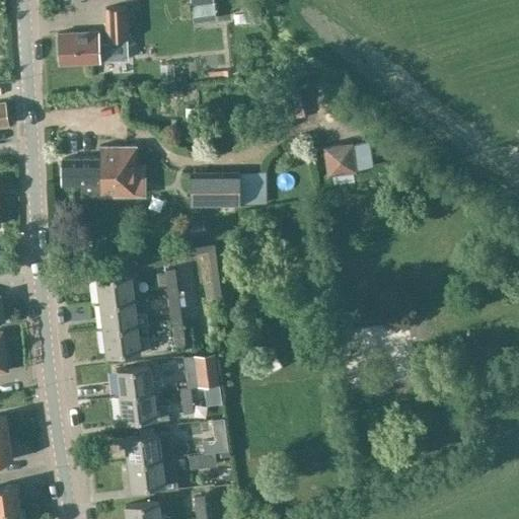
[(183,8),(188,24),(202,20),(198,4),(183,8)]
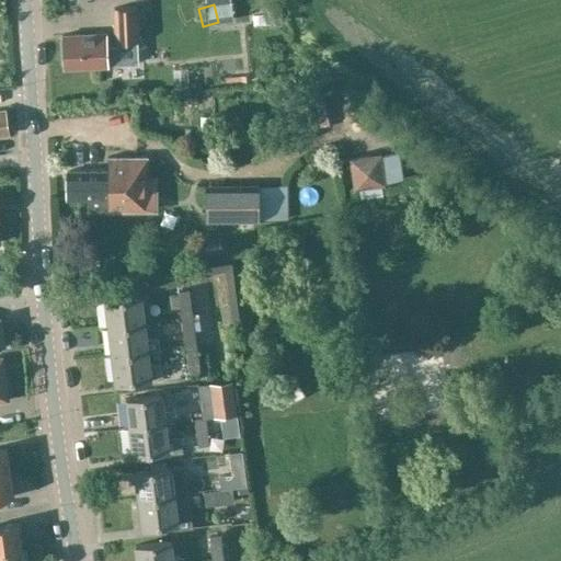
[(116,43),(140,42),(138,7),(114,8),(116,43)]
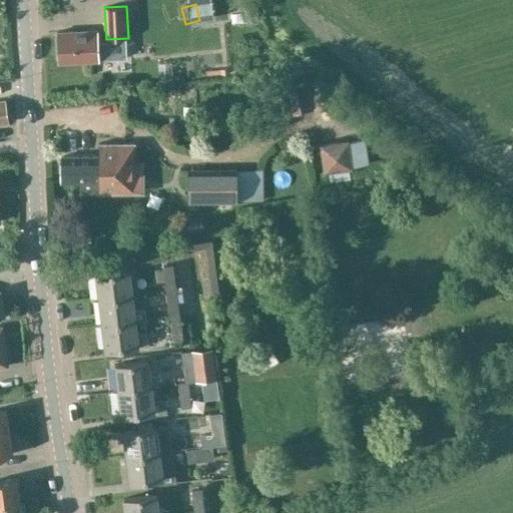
[(57,64),(98,61),(97,29),(56,31),(57,64)]
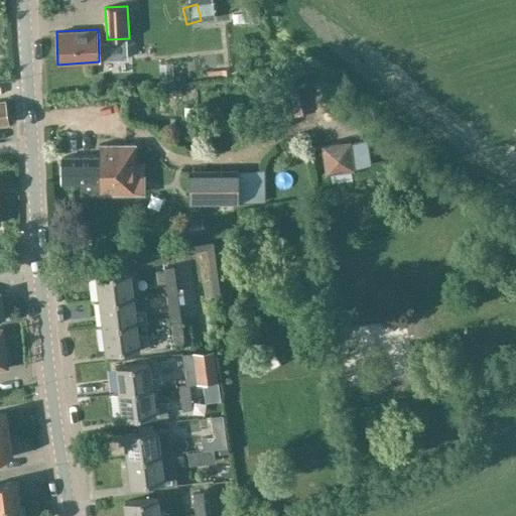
[(0,125),(9,124),(5,90),(0,91),(0,125)]
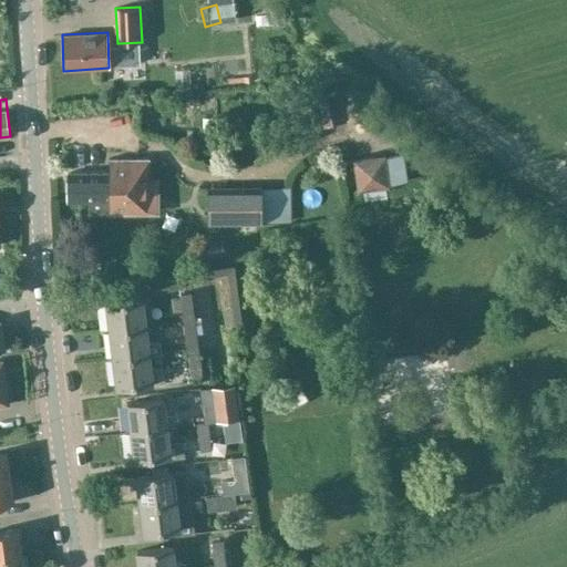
[(339,151),(340,185),(372,184),(371,148),(339,151)]
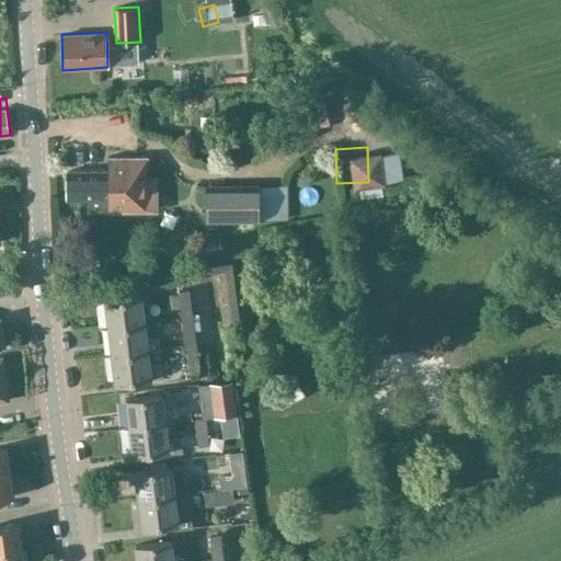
[(107,172),(66,173),(67,201),(107,199),(109,213),(148,212),(148,156),(107,157),(107,172)]
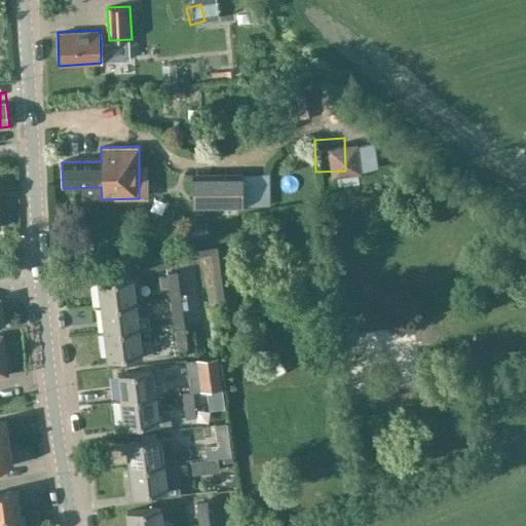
[(270,174),(243,174),(243,173),(193,174),(193,209),(243,208),(243,207),(270,207),(270,174)]
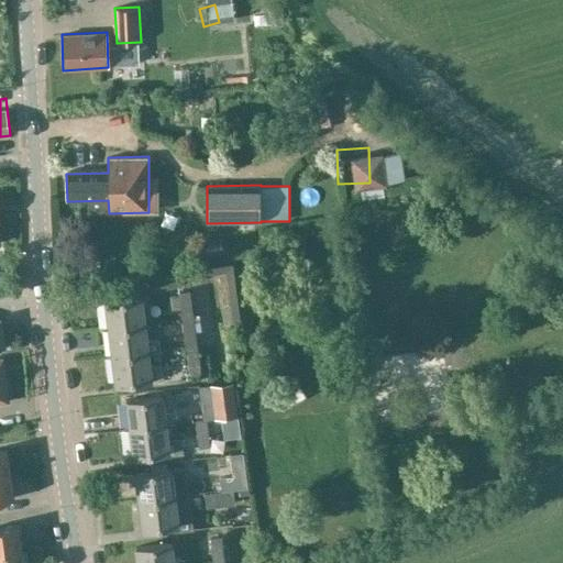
[(183,319),(194,318),(190,291),(179,293),(183,319)]
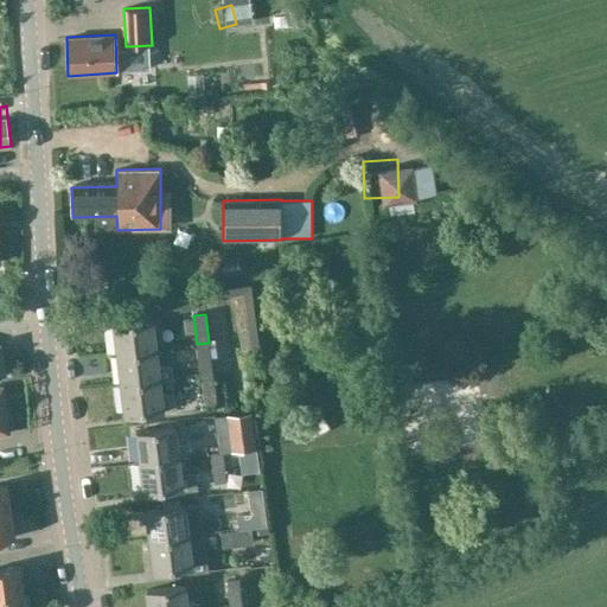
[(117,356),(158,351),(154,320),(114,325),(117,356)]
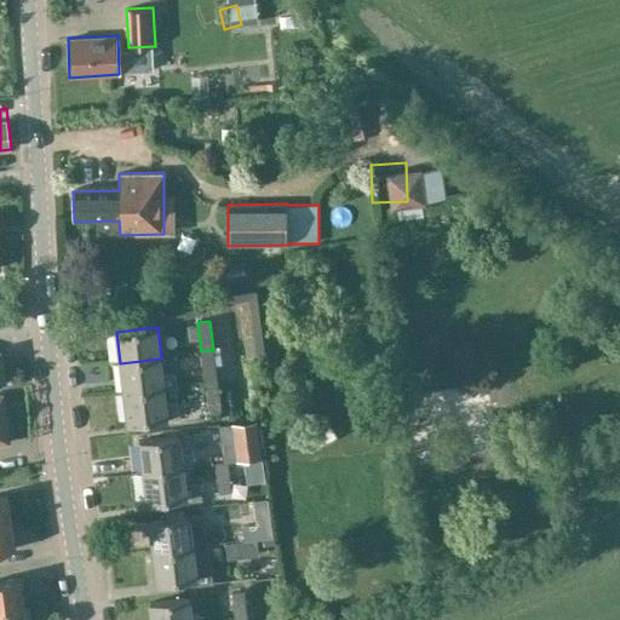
[(205,382),(218,379),(216,365),(223,363),(220,350),(213,350),(201,351),(205,382)]
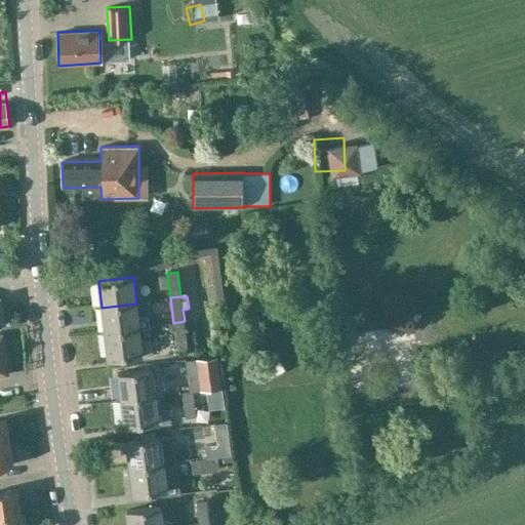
[(105,333),(139,328),(150,327),(149,317),(138,317),(136,304),(102,308),(105,333)]
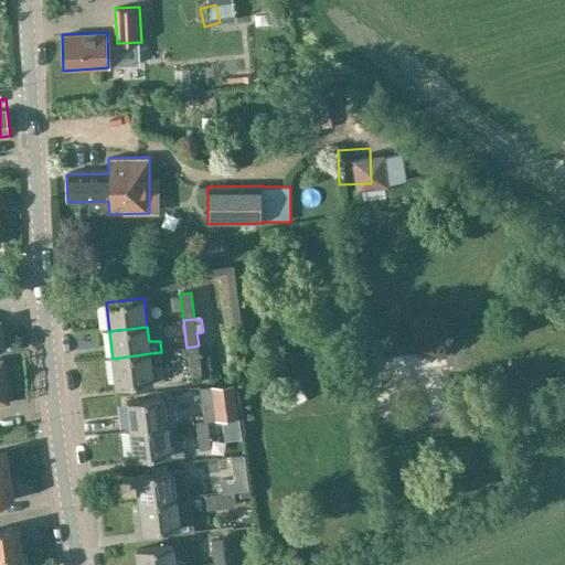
[(199,345),(187,348),(191,376),(202,375),(200,358),(202,358),(201,352),(199,352),(199,345)]
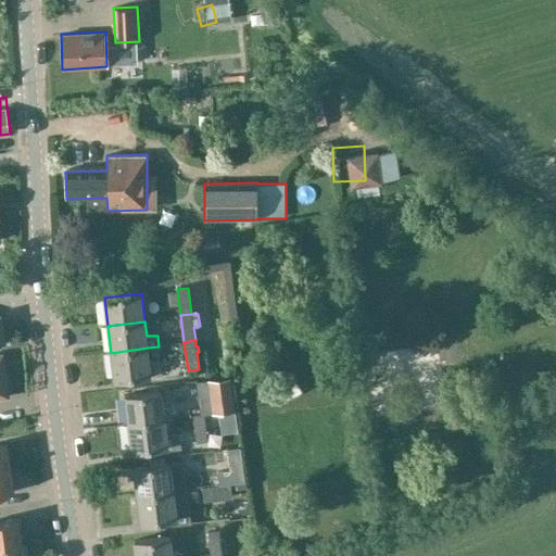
[(148,348),(111,353),(114,380),(151,375),(163,374),(161,362),(150,363),(148,348)]
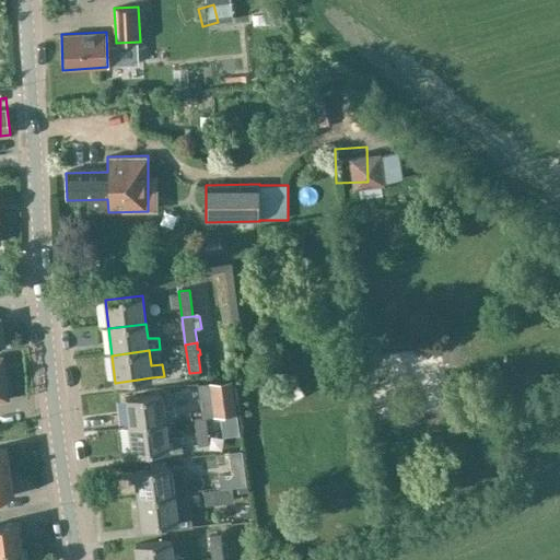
[(394,381),(389,354),(362,359),(366,385),(394,381)]
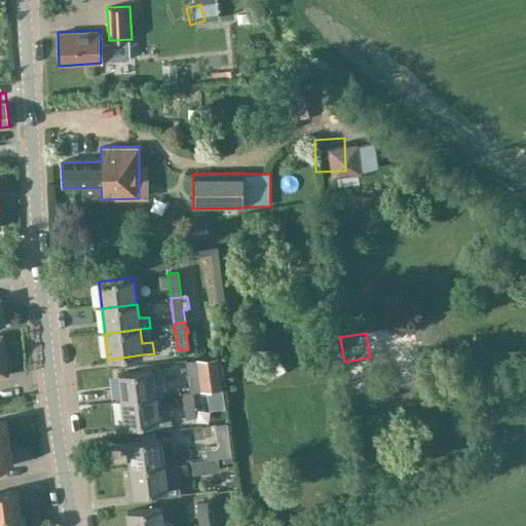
[(0,377),(8,376),(2,335),(0,334),(0,377)]
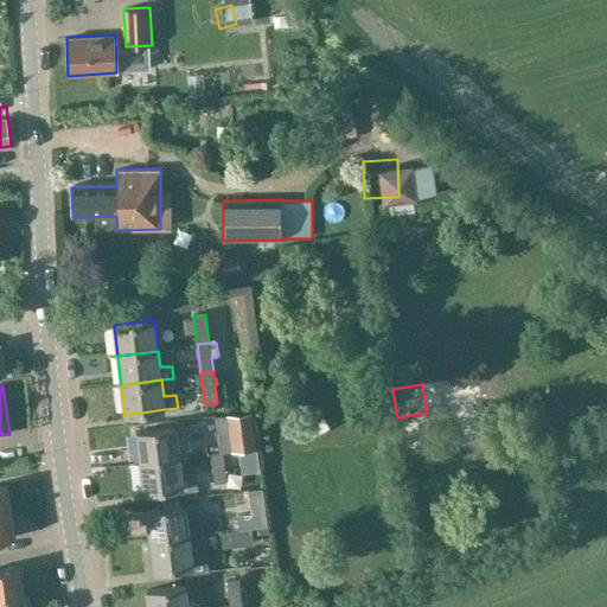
[(232,451),(240,451),(257,448),(253,411),(228,414),(232,451)]
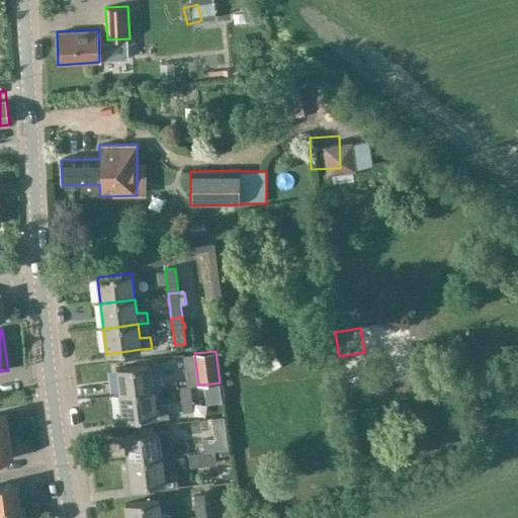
[(258,363),(264,374),(282,364),(275,353),(258,363)]
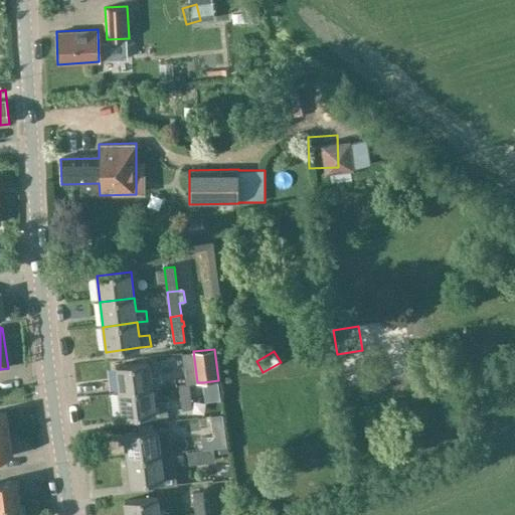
[(119,392),(153,388),(150,362),(116,367),(119,392)]
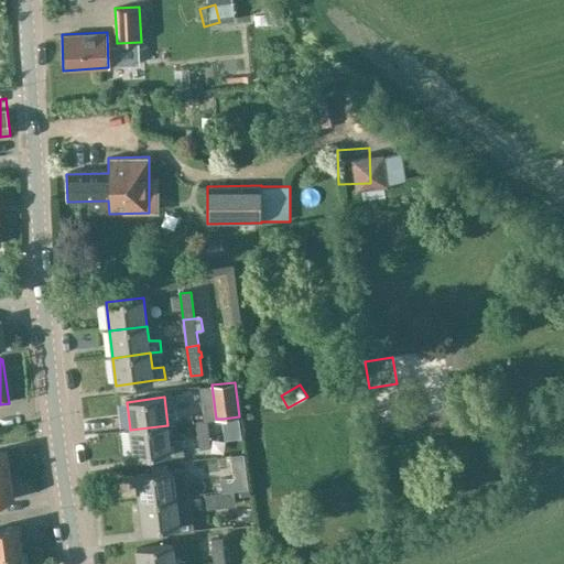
[(207,419),(196,421),(199,448),(212,447),(207,419)]
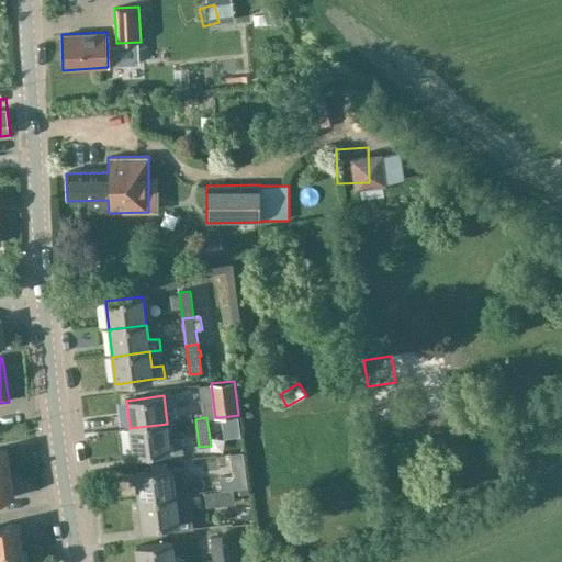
[(167,424),(130,428),(132,457),(170,451),(170,450),(180,449),(178,439),(169,440),(167,424)]
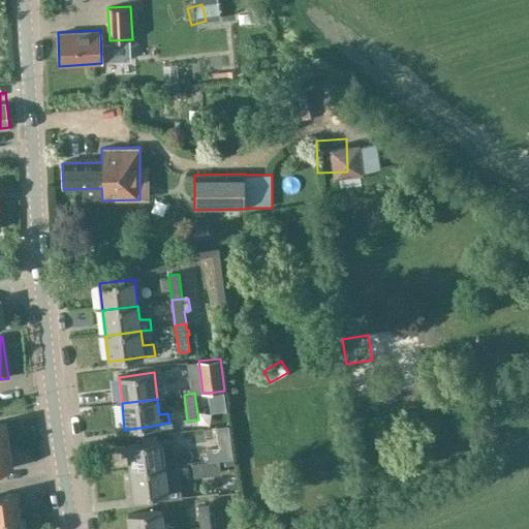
[(0,446),(9,445),(6,423),(0,424),(0,446)]
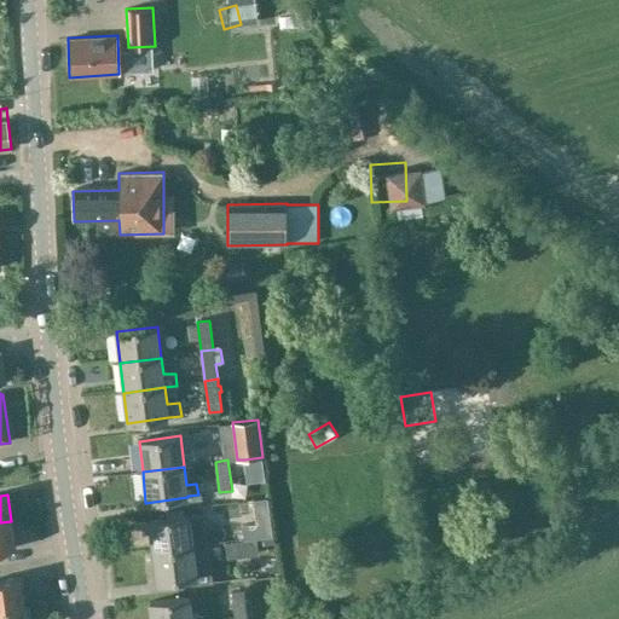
[(225,542),(238,541),(233,509),(221,512),(225,542)]
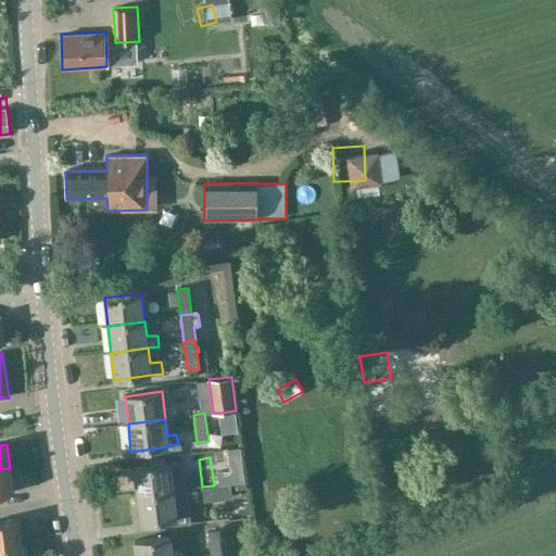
[(137,496),(175,491),(171,464),(134,468),(137,496)]
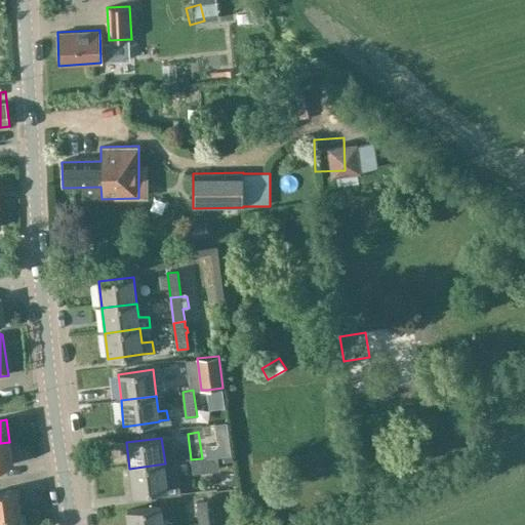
[(9,442),(0,443),(0,468),(13,466),(9,442)]
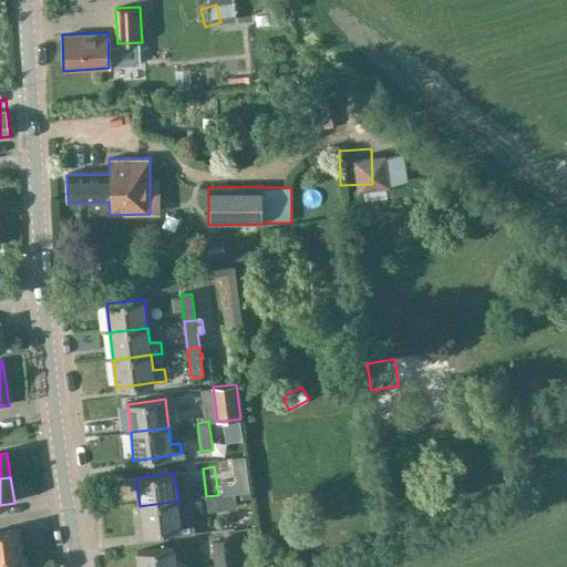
[(222,481),(223,494),(228,494),(235,493),(249,491),(247,477),(234,478),(222,481)]
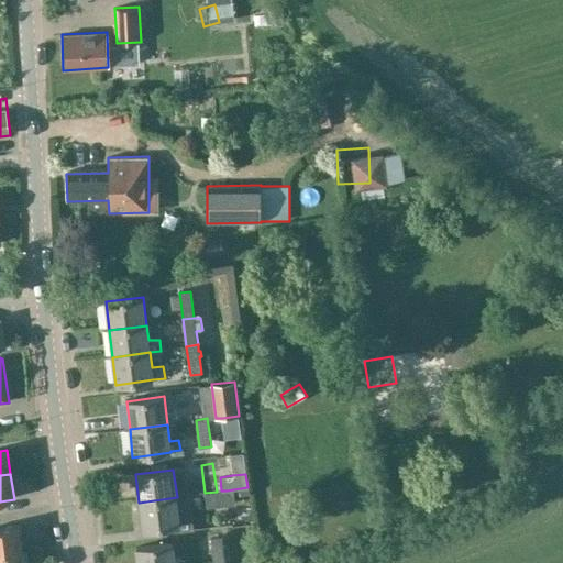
[(217,492),(205,493),(208,521),(229,519),(228,515),(229,515),(225,497),(217,498),(217,492)]
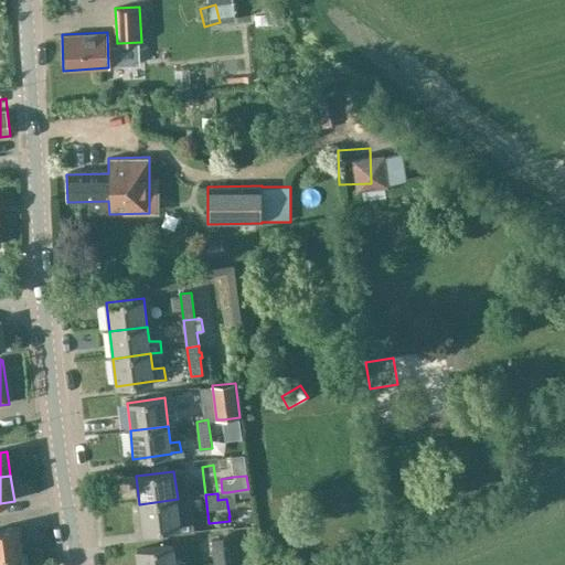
[(178,499),(139,504),(142,532),(181,528),(178,499)]
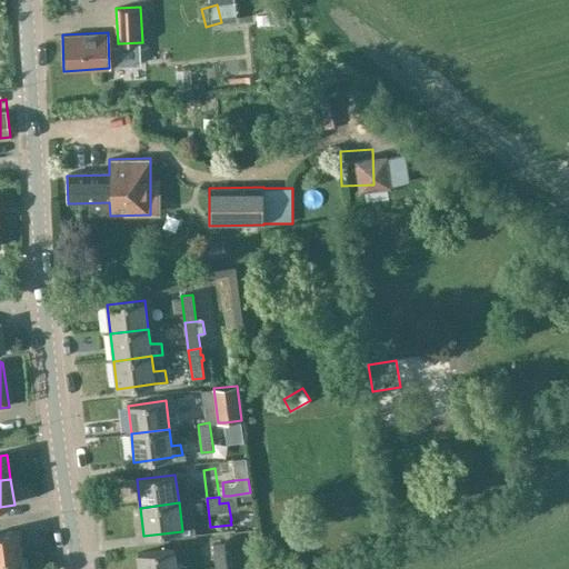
[(0,557),(21,555),(18,530),(0,532),(0,557)]
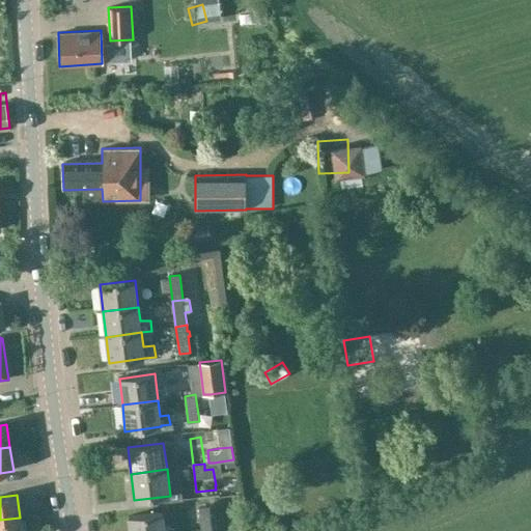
[(201,530),(212,530),(213,530),(210,506),(198,507),(201,530)]
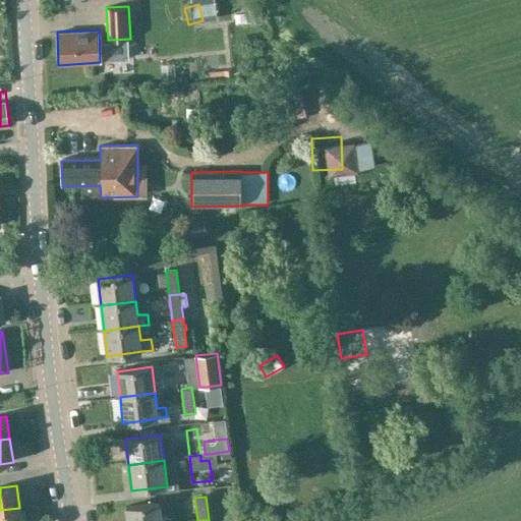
[(126,520),(171,520),(171,518),(163,519),(161,503),(125,508),(126,520)]
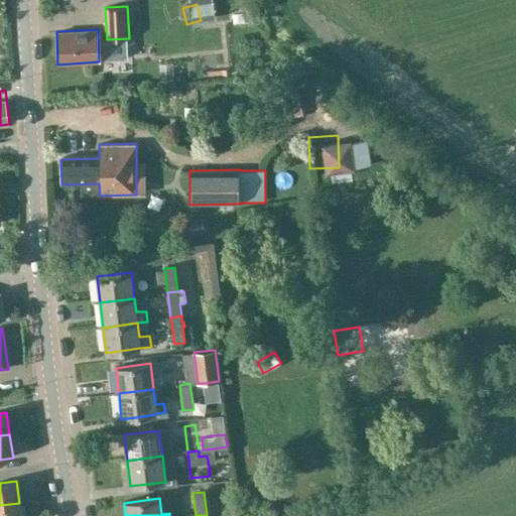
[(21,515),(19,503),(0,505),(0,515),(21,515)]
